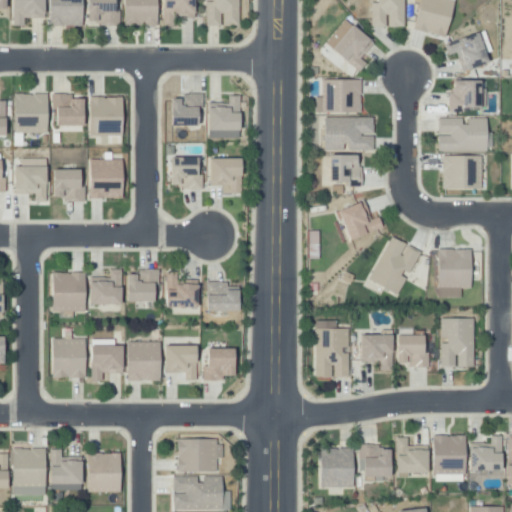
[(0,0),(11,0),(11,9),(0,9),(0,0)]
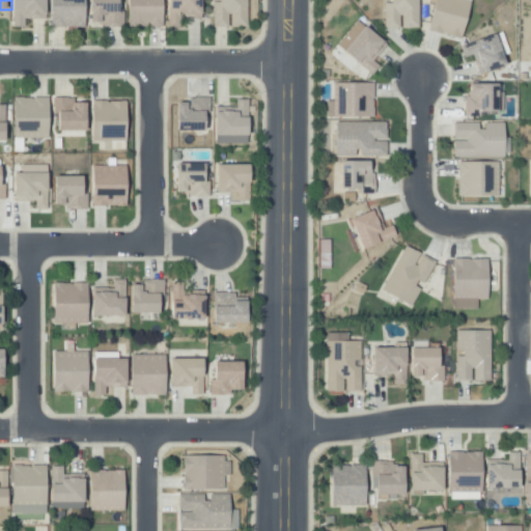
[(28,28),(16,28),(16,17),(16,0),(51,0),(51,19),(28,20),(28,28)]
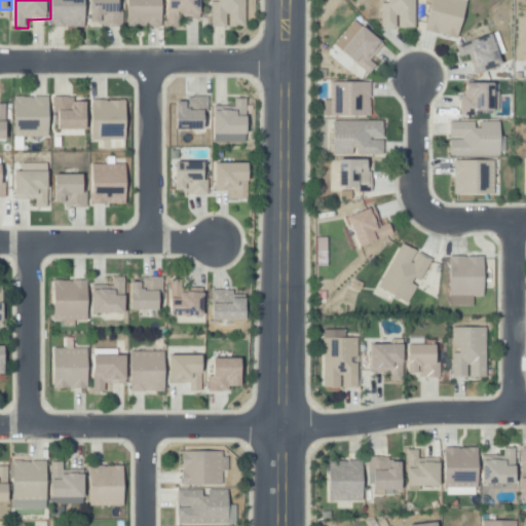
[(87,0),(87,28),(54,29),(54,0),(87,0)]
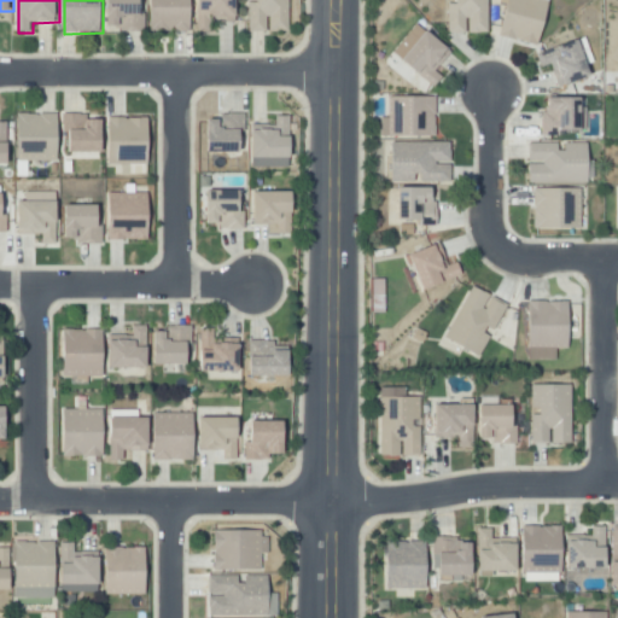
[(109,28),(109,0),(145,0),(145,34),(122,34),(122,28),(109,28)]
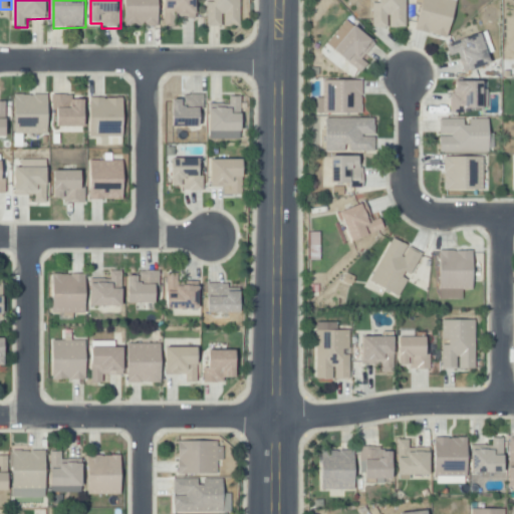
[(125,28),(125,0),(161,0),(161,27),(125,28)]
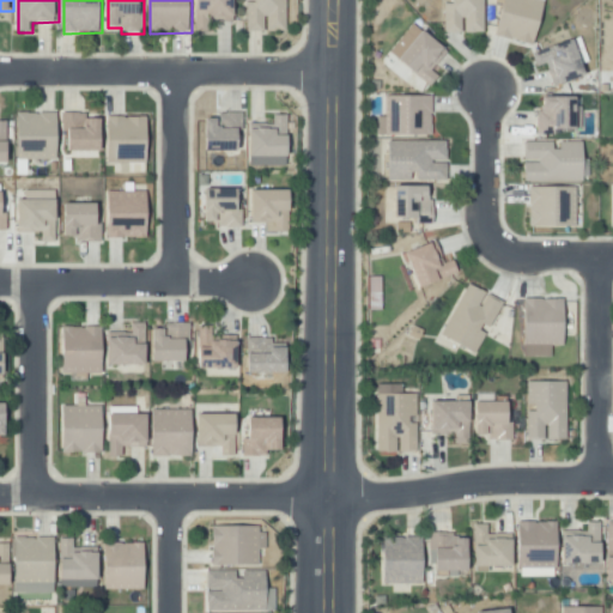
[(196,32),(196,0),(237,0),(237,20),(210,20),(210,32),(196,32)]
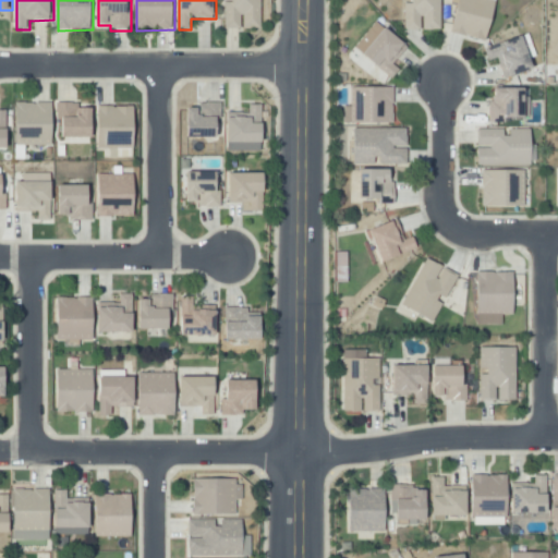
[(263,0),(263,29),(245,29),(245,15),(243,15),(243,29),(225,29),(225,3),(233,3),(233,0),(263,0)]
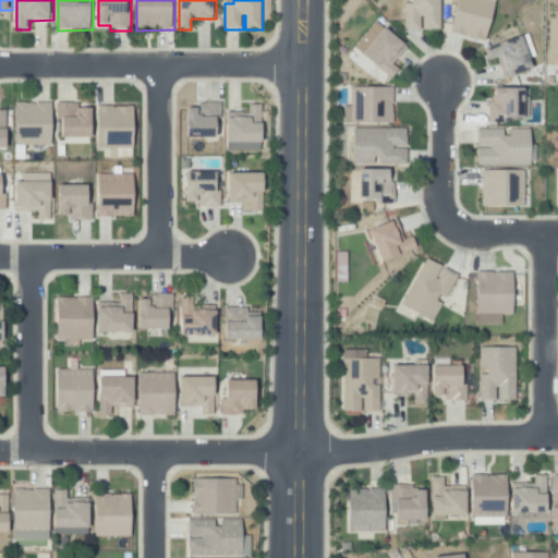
[(438,0),(438,29),(422,29),(422,15),(419,15),(419,31),(403,31),(403,4),(409,4),(409,0),(438,0)]
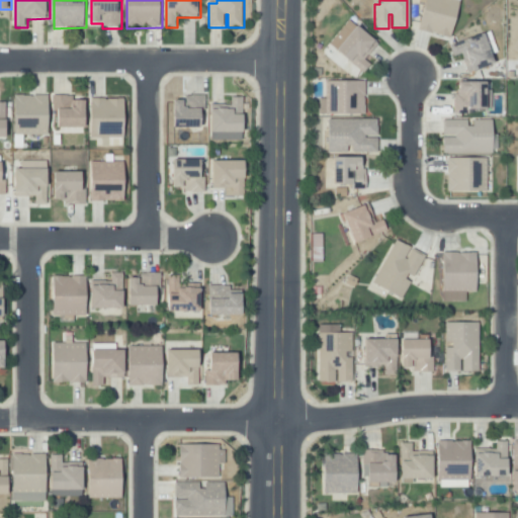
[(458,0),(448,37),(429,32),(429,34),(418,31),(418,29),(415,29),(422,0),(458,0)]
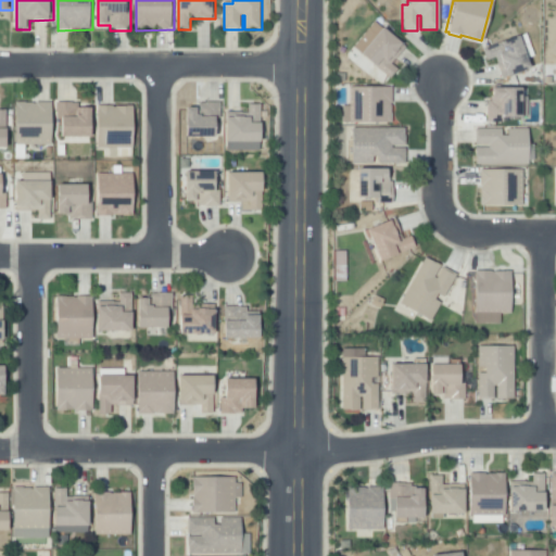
[(404,48),(390,64),(395,70),(389,78),(374,65),(371,68),(356,57),(379,30),(380,28),(404,48)]
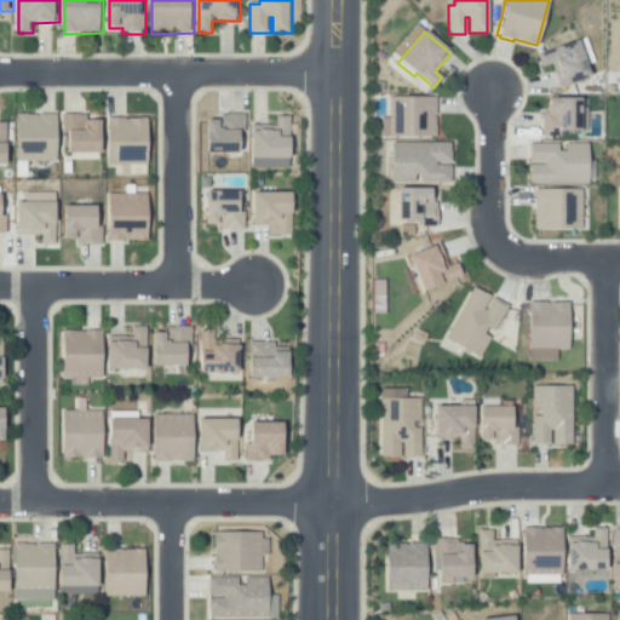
[(574,41),(589,76),(560,87),(551,64),(541,68),(537,55),(554,49),(554,50),(574,41)]
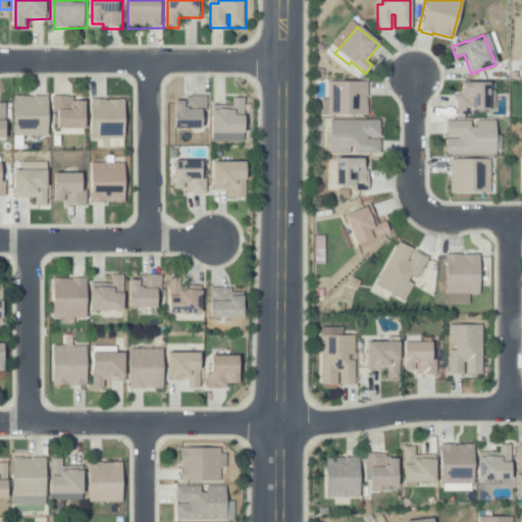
[(366,115),(327,116),(327,83),(365,83),(366,115)]
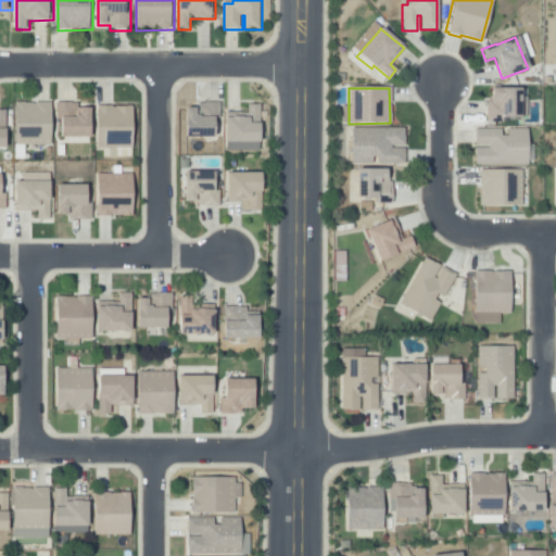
[(497,118),(485,118),(485,108),(487,108),(487,102),(489,102),(489,90),(518,90),(518,117),(497,117),(497,118)]
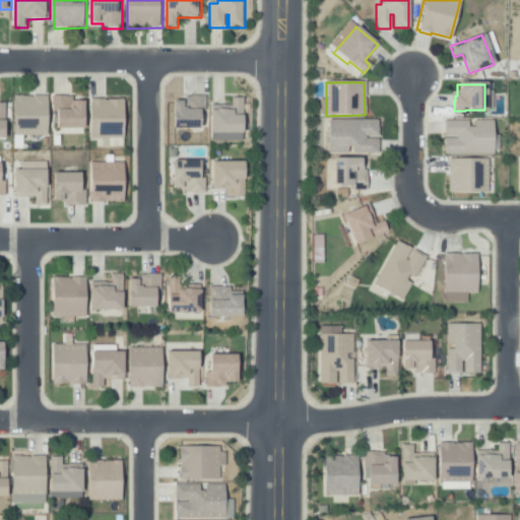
[(17,136),(17,95),(52,95),(52,136),(17,136)]
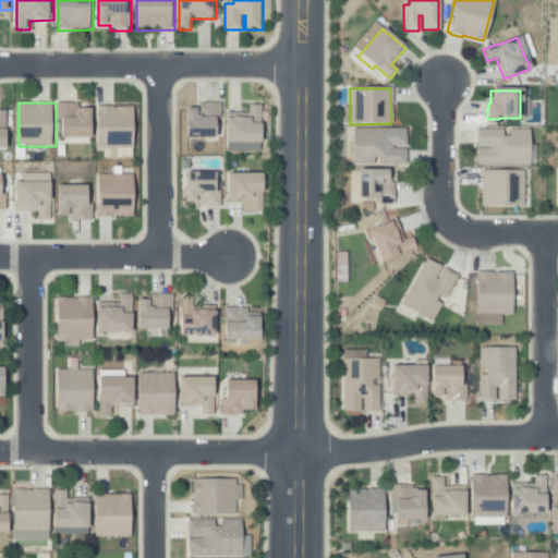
[(82,102),(82,109),(97,109),(97,119),(98,119),(98,137),(68,137),(68,119),(76,119),(76,118),(60,119),(60,102),(82,102)]
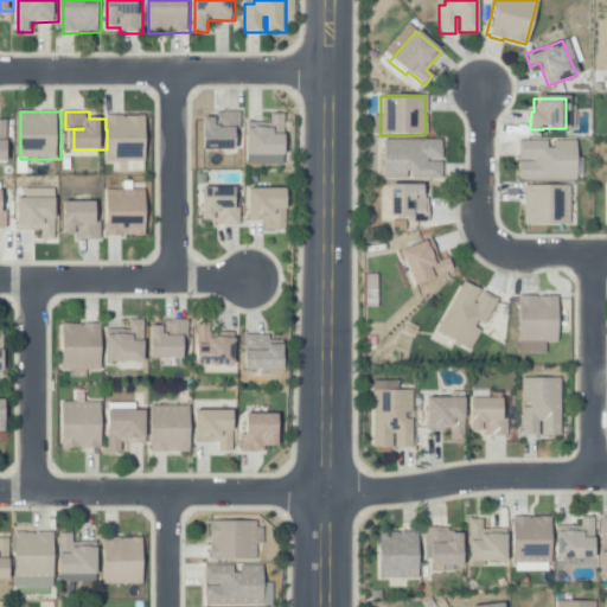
[(205,154),(205,121),(217,120),(217,112),(243,112),(243,128),(240,128),(240,154),(205,154)]
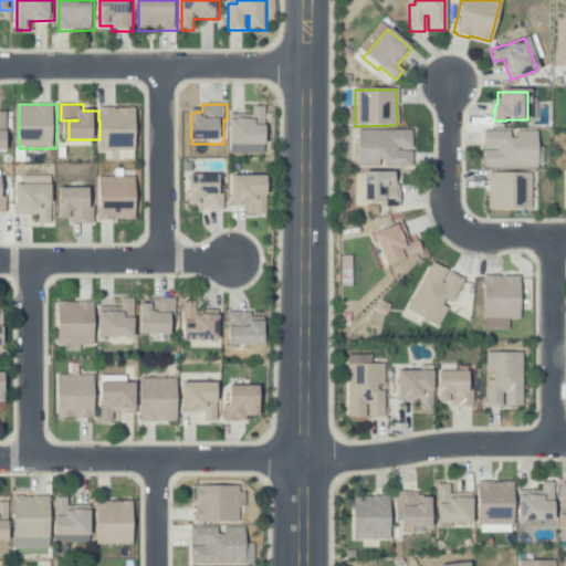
[(232,148),(232,115),(252,115),(252,107),(268,107),(268,148),(232,148)]
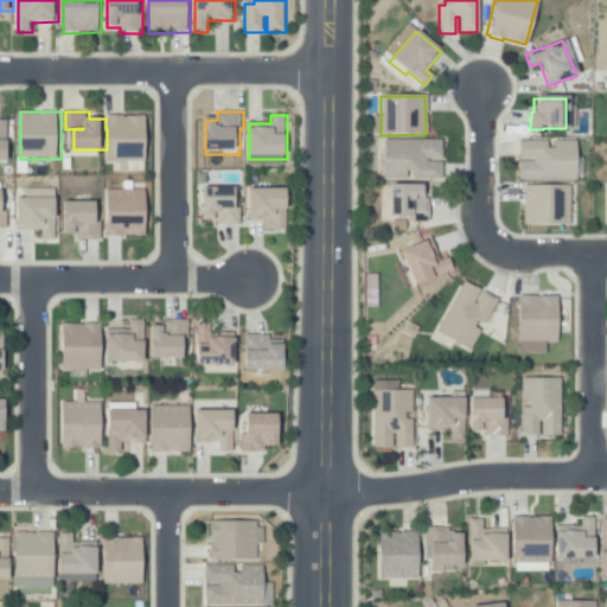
[(108,164),(108,116),(147,116),(148,164),(108,164)]
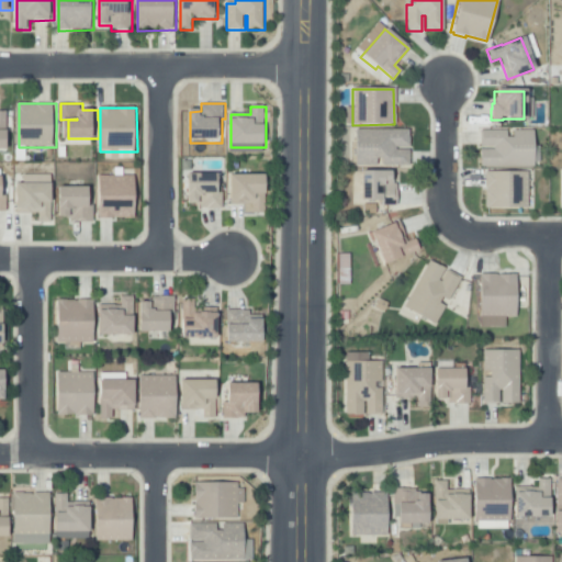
[(0,112),(10,112),(10,131),(12,131),(13,149),(0,149),(0,112)]
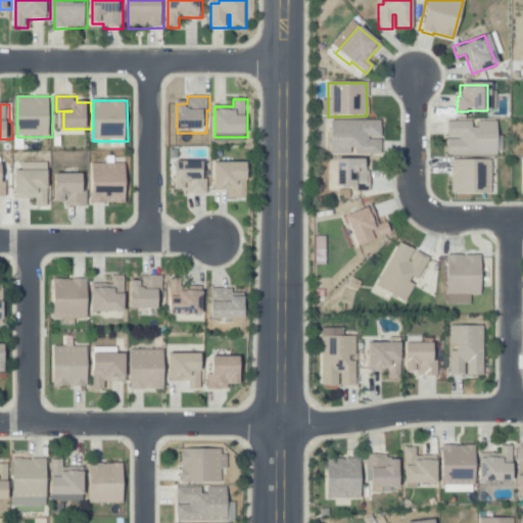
[(349,122),(380,122),(380,137),(367,137),(367,140),(380,140),(380,154),(354,154),(354,149),(349,149),(349,154),(330,154),(330,138),(329,138),(329,123),(330,123),(330,122),(349,122)]
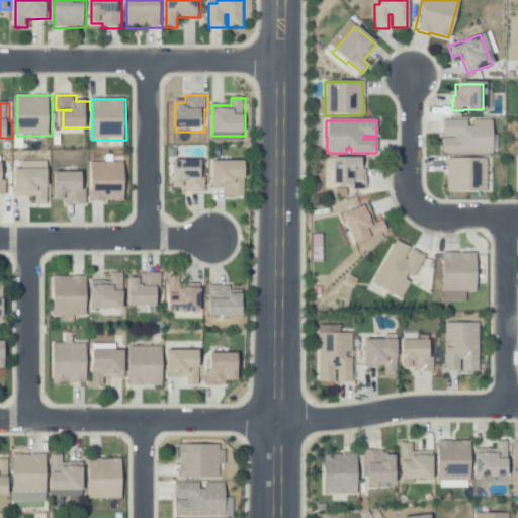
[(464,120),(464,127),(471,127),(471,120),(491,120),(491,153),(475,153),(475,154),(469,154),(441,154),(441,138),(453,138),(453,136),(443,136),(442,120),(464,120)]
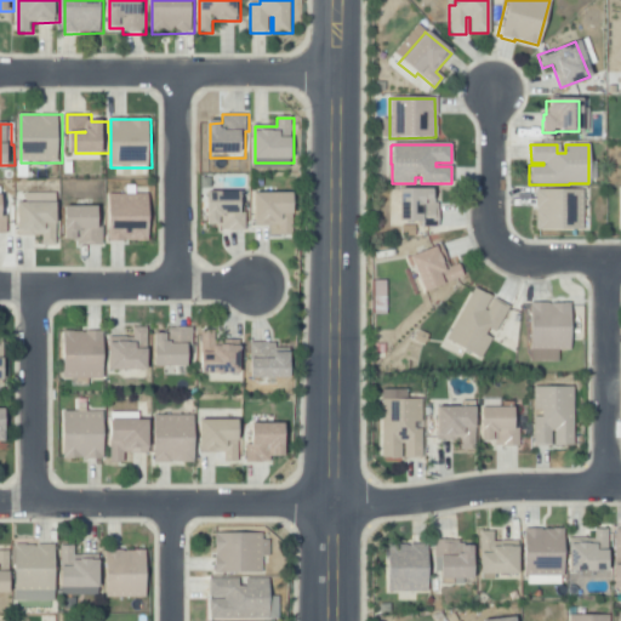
[(582,189),(535,188),(534,229),(581,229),(582,189)]
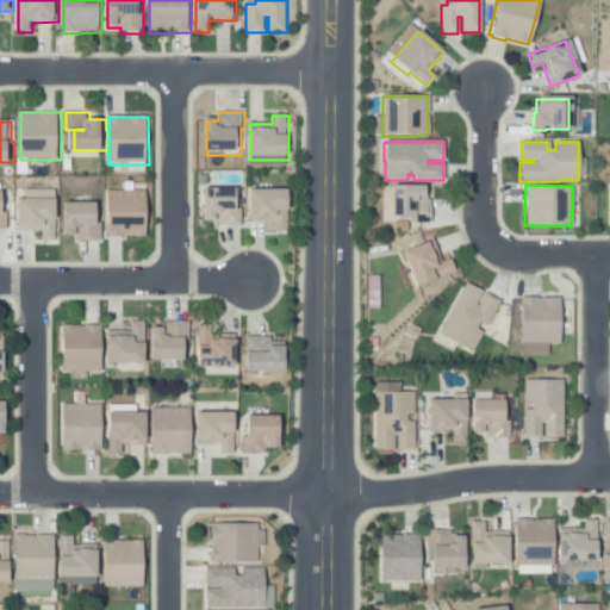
[(421,187),(421,193),(425,193),(425,200),(428,200),(429,224),(412,225),(412,219),(388,221),(388,216),(385,216),(385,209),(388,209),(387,187),(421,187)]
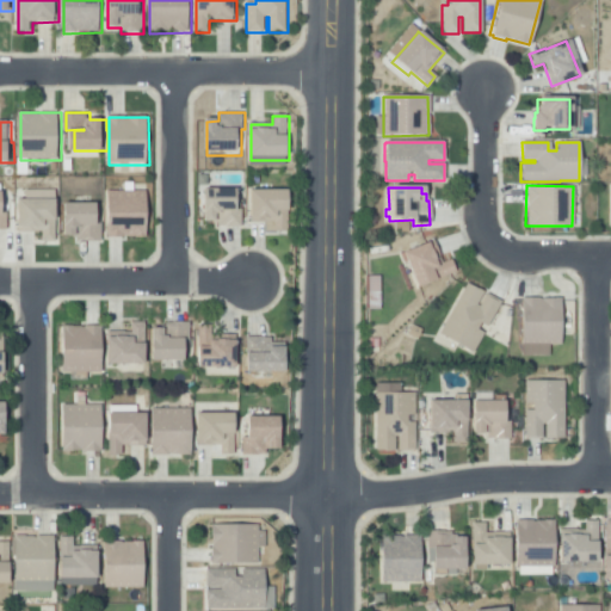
[(208,223),(208,192),(239,191),(239,210),(244,210),(245,229),(220,229),(220,223),(208,223)]
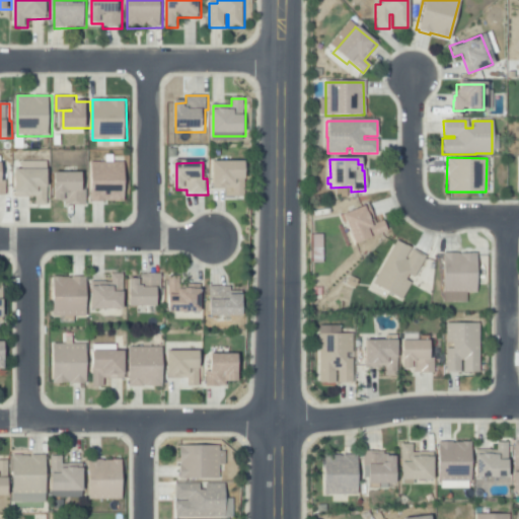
[(215,191),(215,162),(247,162),(247,198),(235,198),(235,191),(215,191)]
